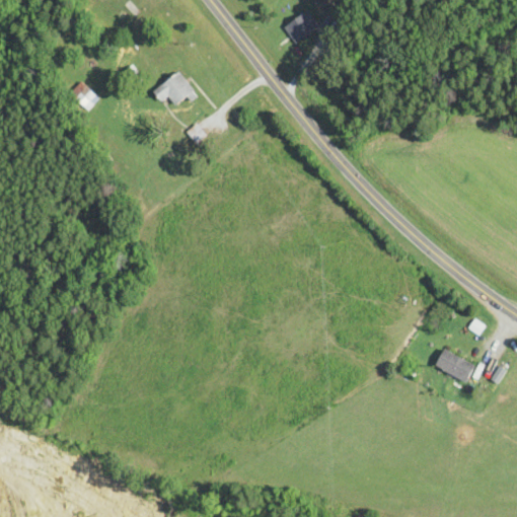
[(284,21),(291,41),(315,31),(309,12),(284,21)]
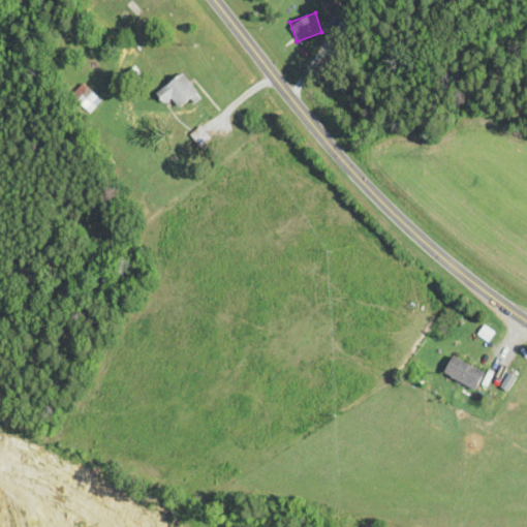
[(155,92),(163,104),(172,98),(177,106),(197,94),(183,73),(155,92)]
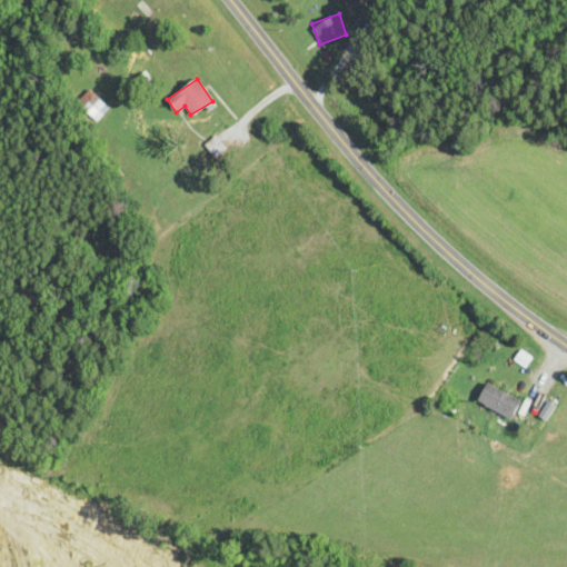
[(95,118),(106,105),(87,89),(76,102),(95,118)]
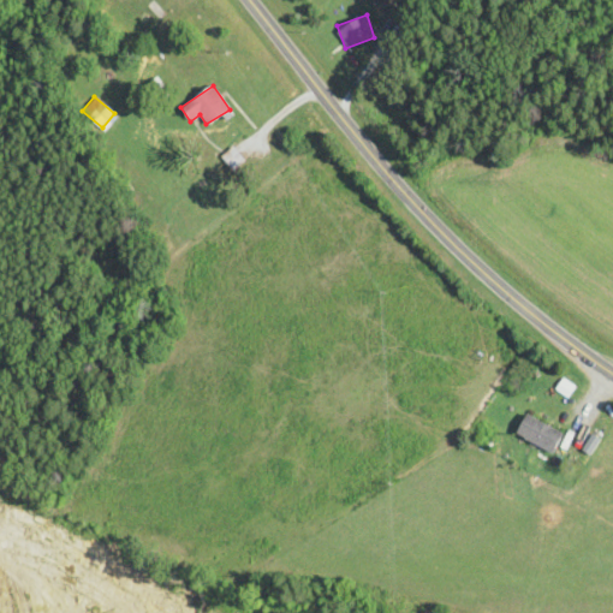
[(563,432),(525,412),(516,432),(553,451),(563,432)]
